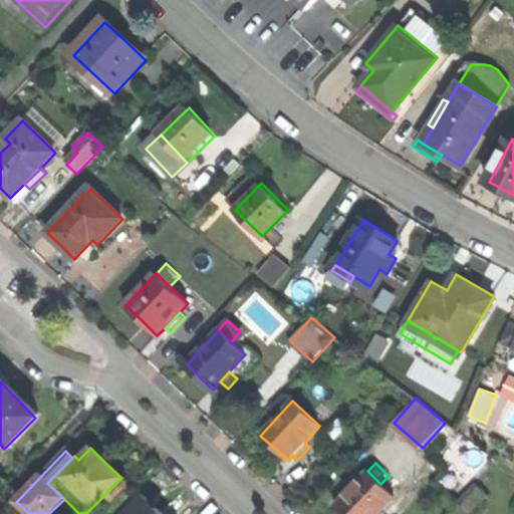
[(367,471),(335,505),(344,513),(377,513),(395,497),(380,484),(367,471)]
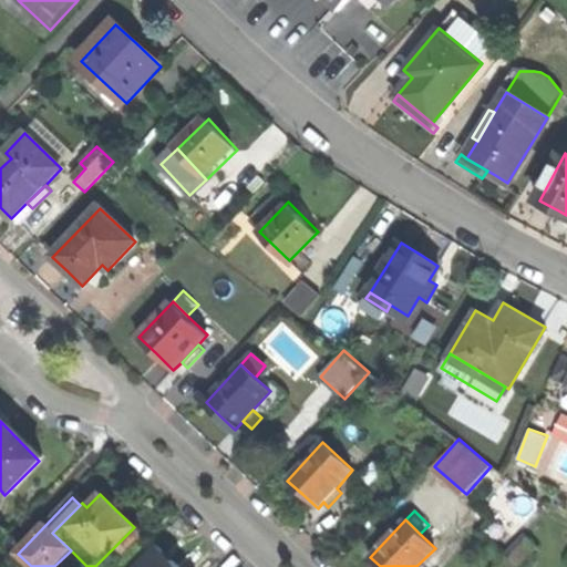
[(508,557),(518,566),(537,548),(527,538),(508,557)]
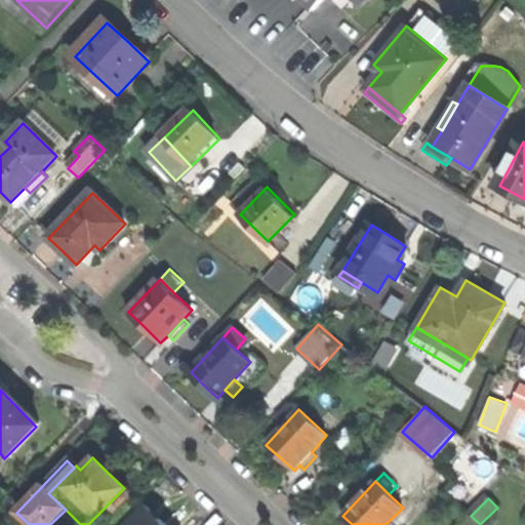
[(163,524),(145,507),(126,524),(163,524)]
